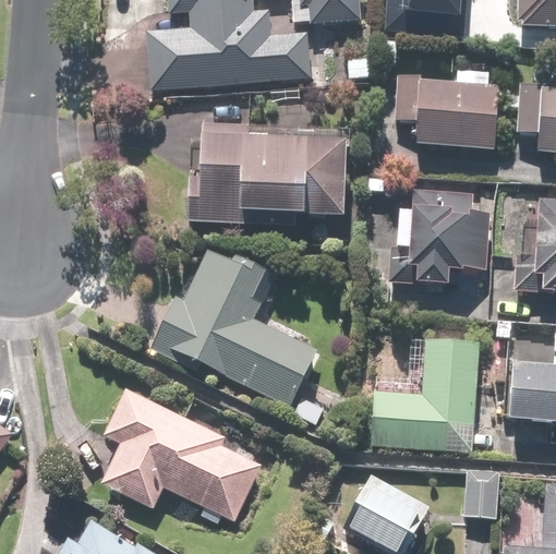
[(165,0),(166,12),(190,12),(190,27),(149,28),(150,85),(306,83),(305,33),(272,34),(272,11),(252,11),(251,0),(165,0)]
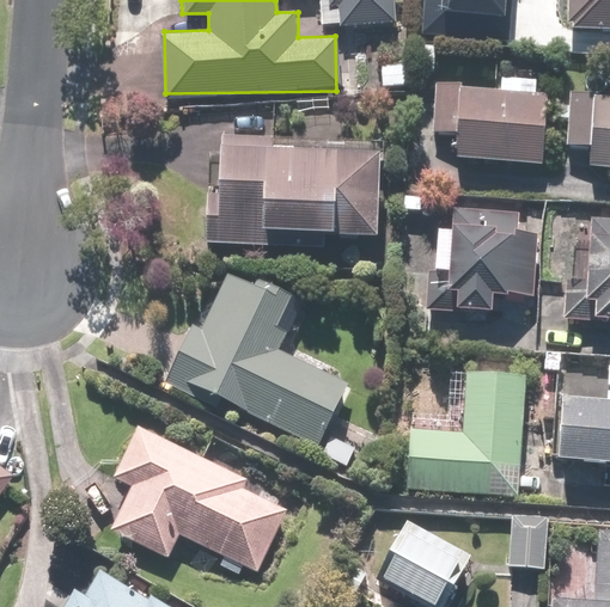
[(329,0),(329,2),(341,1),(341,24),(394,23),(392,0),(329,0)]
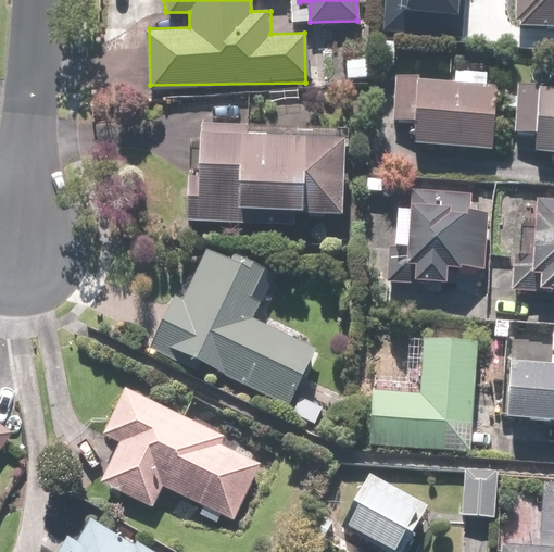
[(382,0),(382,27),(463,30),(464,0),(382,0)]
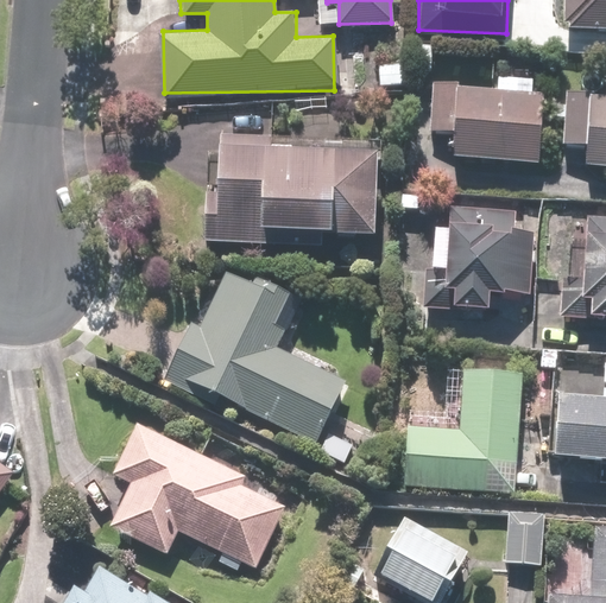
[(566,0),(565,26),(605,27),(605,0),(566,0)]
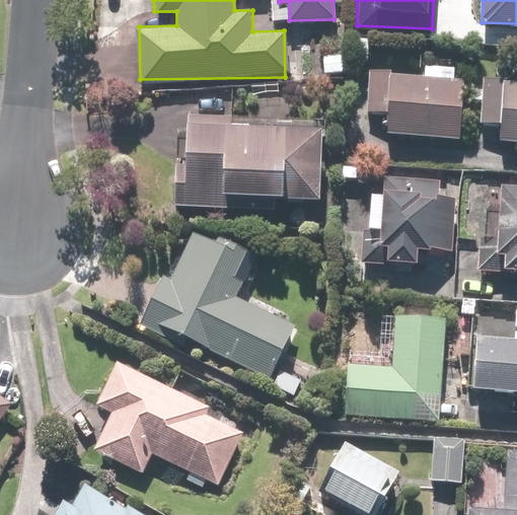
[(392,69),(369,67),(365,111),(388,113),(386,134),(459,140),(465,78),(454,77),(455,69),(426,67),(425,76),(392,73),(392,69)]
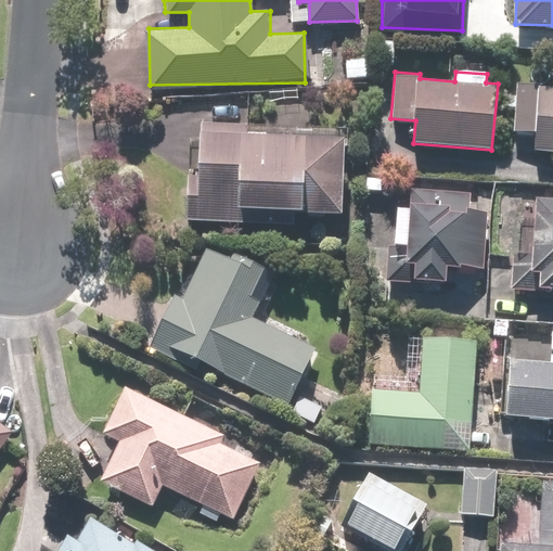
[(552,89),(538,89),(538,82),(516,81),(514,129),(536,130),(535,151),(552,151),(552,89)]
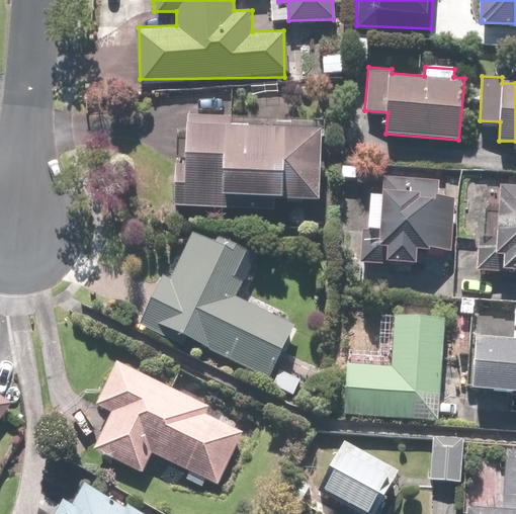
[(324,121),(186,112),(183,162),(171,161),(169,206),(244,210),(244,200),(319,204),(324,121)]
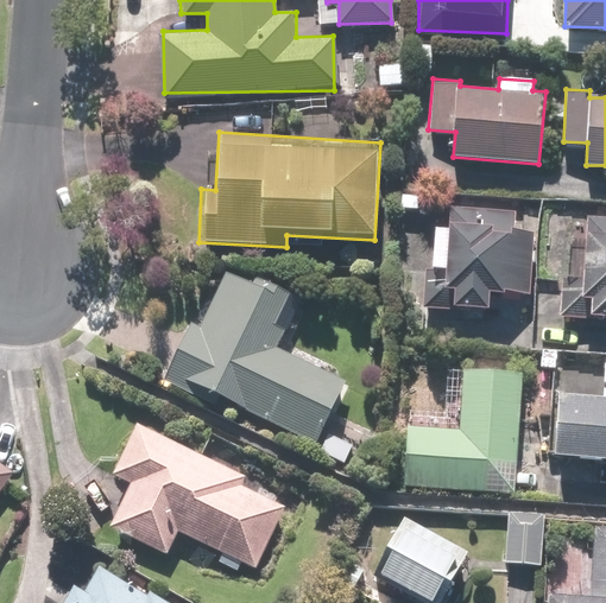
[(516,208),(430,202),(423,305),(491,310),(492,294),(506,296),(506,291),(530,292),(534,232),(515,230),(516,208)]
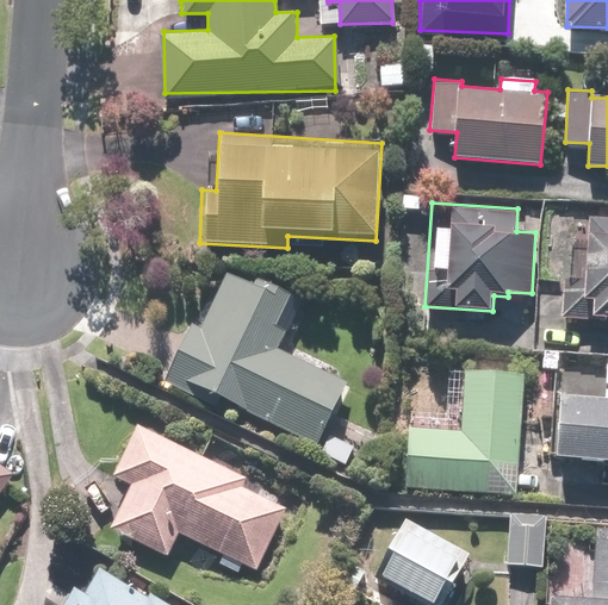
[(607,218),(588,218),(585,274),(564,273),(563,318),(607,319),(607,218)]
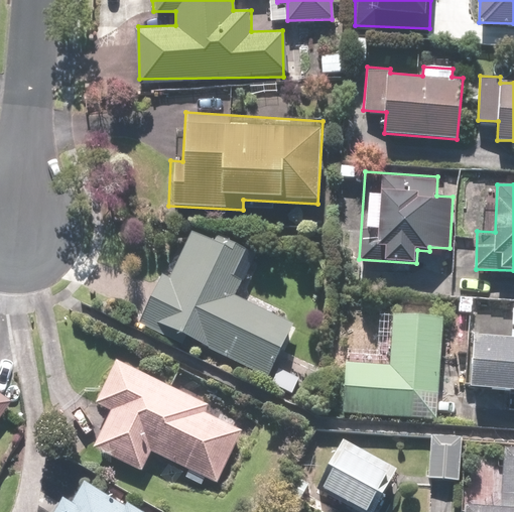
[(191,222),(188,227),(142,321),(187,344),(189,338),(266,376),(293,323),(236,294),(243,281),(233,276),(246,249),(191,222)]
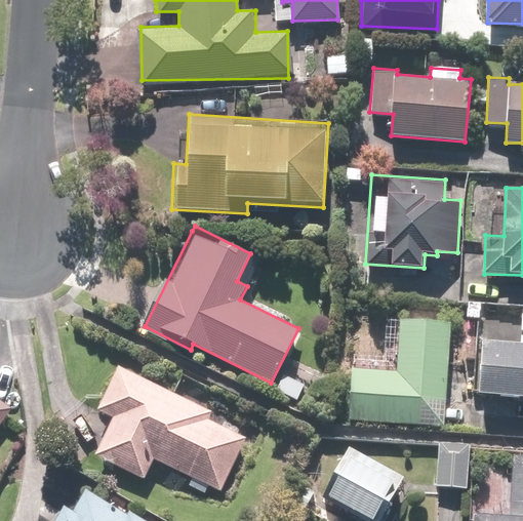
[(446,424),(450,322),(386,320),(385,354),(351,353),(348,419),(446,424)]
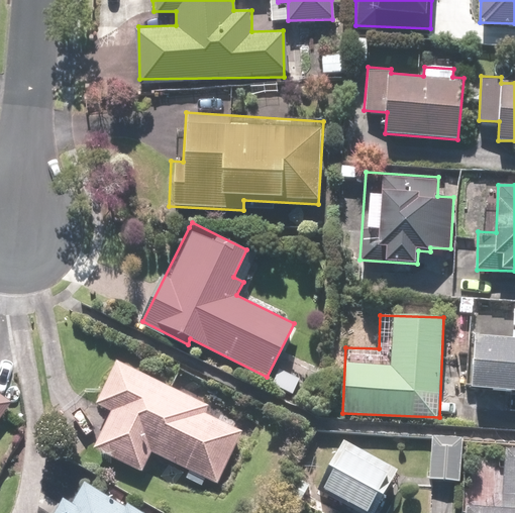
[(514,335),(477,333),(473,388),(514,390),(514,335)]
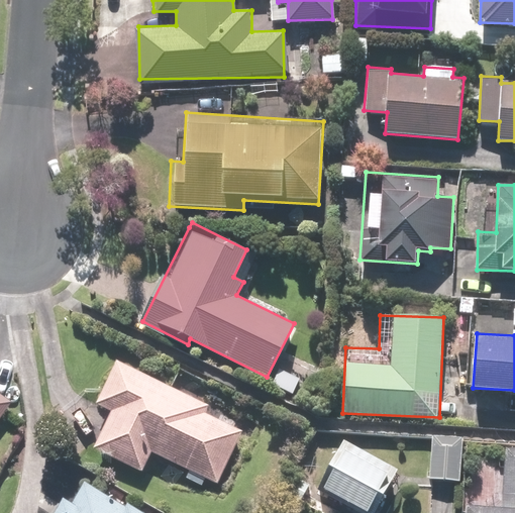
[(206,404),(118,358),(95,404),(110,411),(93,444),(142,470),(151,451),(213,483),(240,431),(202,411),(206,404)]
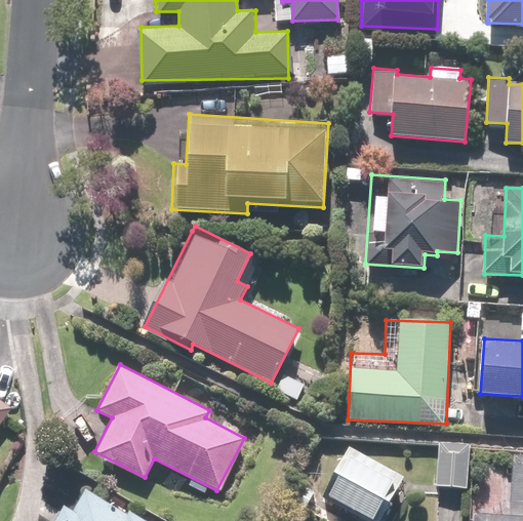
[(284,371),(276,387),(300,399),(309,383),(284,371)]
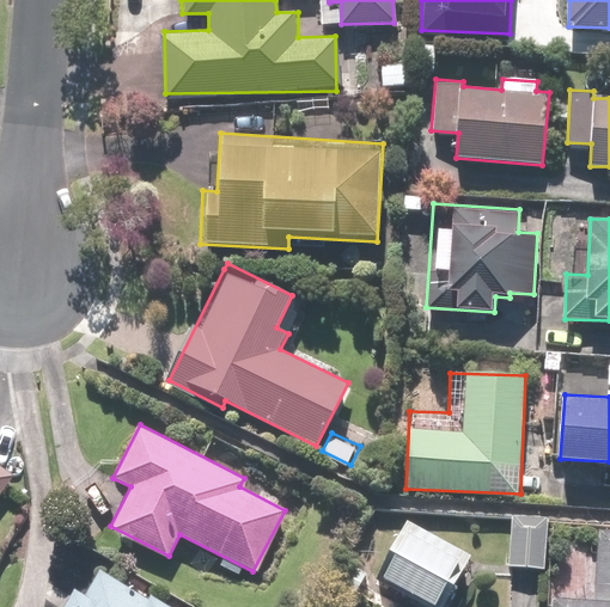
[(547,515),(513,513),(510,566),(543,569),(547,515)]
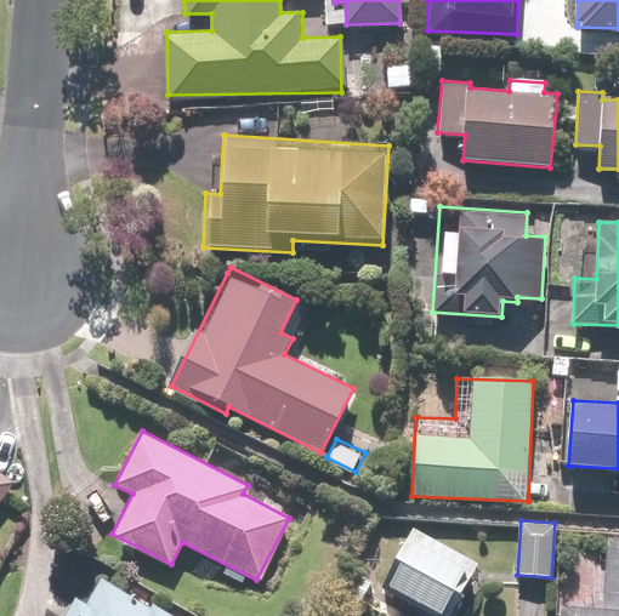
[(450,615),(478,564),(413,529),(385,582),(448,615),(450,615)]
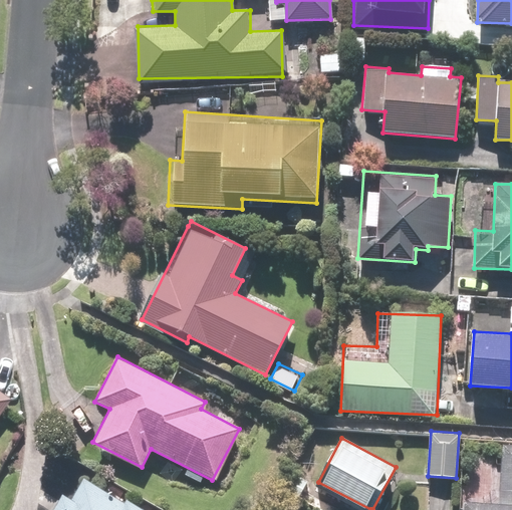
[(465,503),(464,509),(511,509),(511,446),(503,446),(499,506),(465,503)]
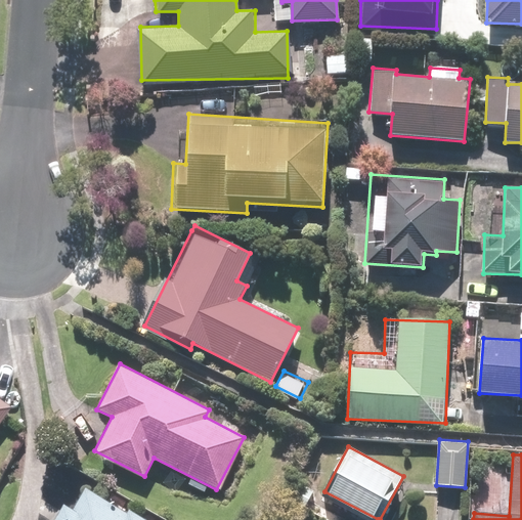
[(146,519),(88,483),(85,487),(73,507),(66,503),(53,519),(146,519)]
